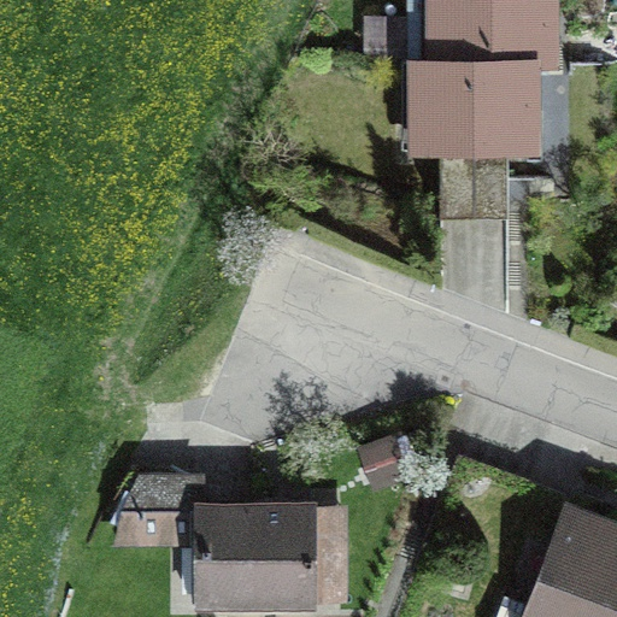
[(547,0),(406,0),(406,60),(421,60),(529,60),(547,60),(547,0)]
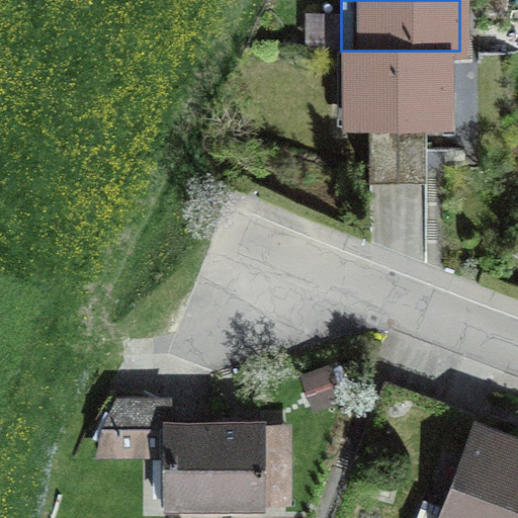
[(353,51),(353,123),(444,124),(444,51),(353,51)]
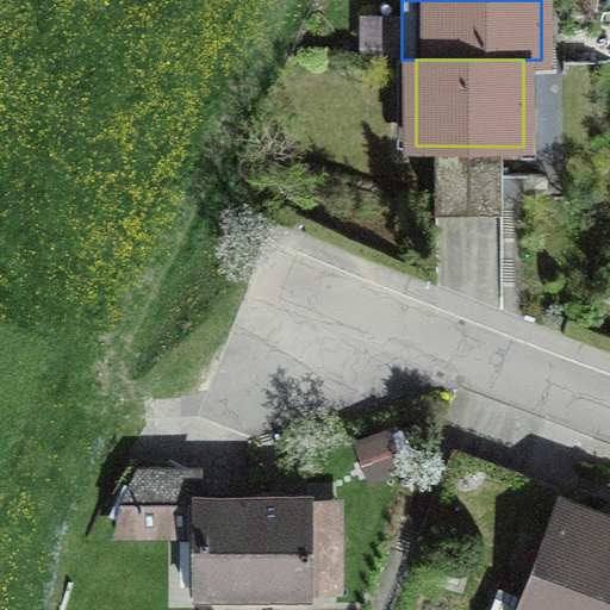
[(468,215),(470,148),(436,148),(436,215),(468,215)]
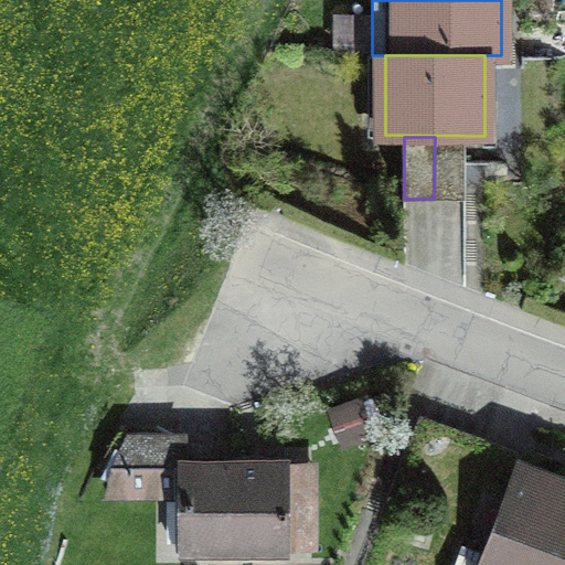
[(435,137),(434,199),(465,199),(466,137),(435,137)]
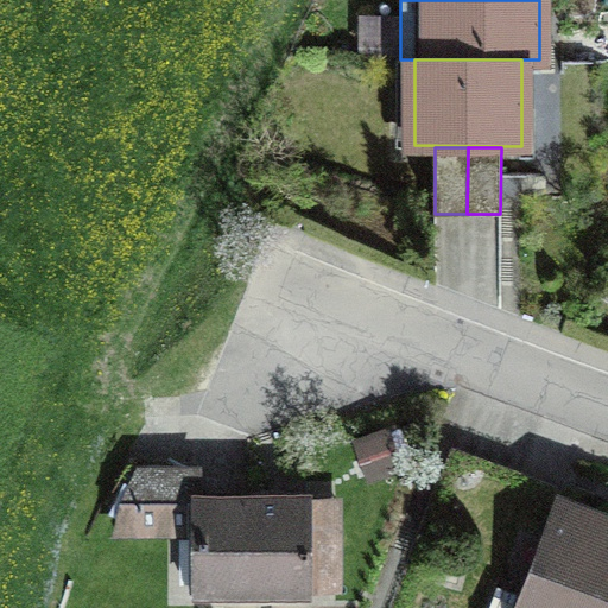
[(311,496),(194,496),(195,473),(145,473),(124,512),(124,518),(191,519),(191,591),(310,593),(311,496)]
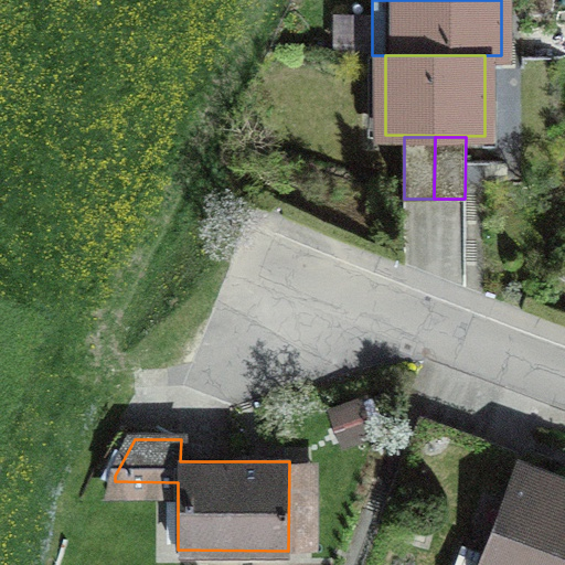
[(564,564),(564,491),(561,490),(564,480),(481,449),(458,511),(440,556),(464,564),(564,564)]
